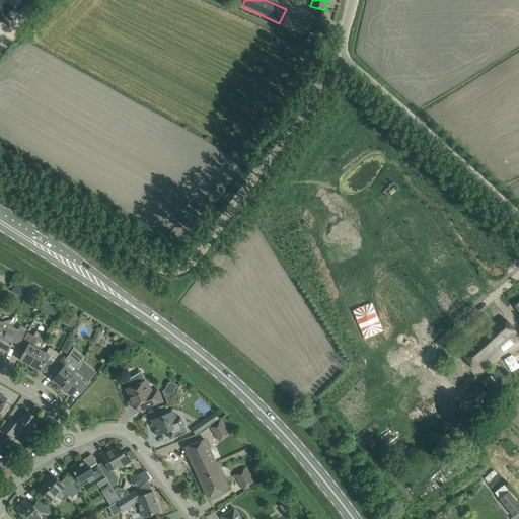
[(21,289),(18,295),(24,298),(27,292),(21,289)]
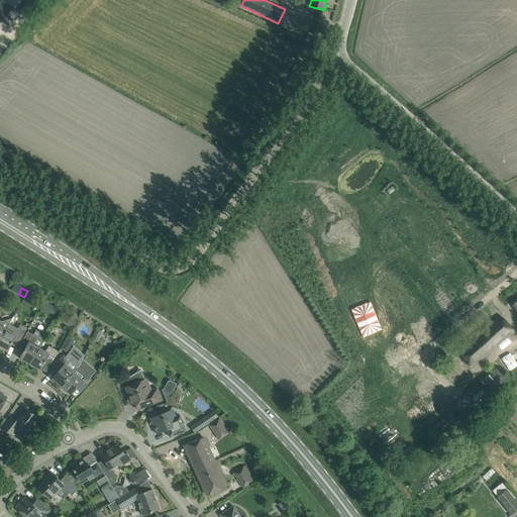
[(55,315),(58,308),(52,305),(47,312),(55,315)]
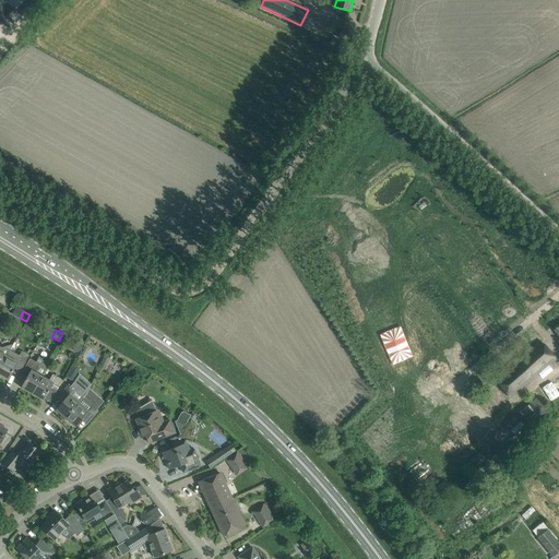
[(556,358),(540,341),(496,379),(510,396),(556,358)]
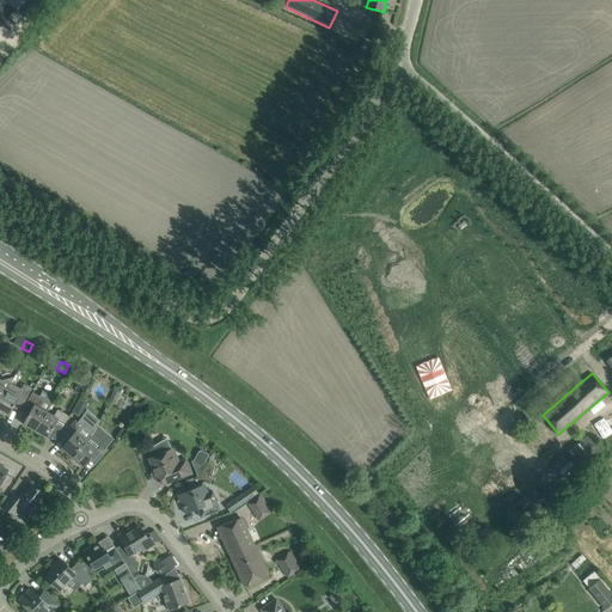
[(84,374),(79,384),(89,389),(93,379),(84,374)]
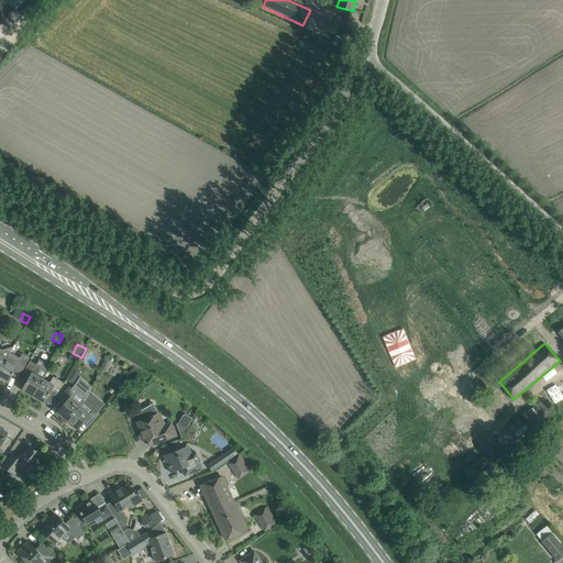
[(0,370),(7,359),(10,353),(13,348),(12,348),(2,350),(0,349),(0,370)]
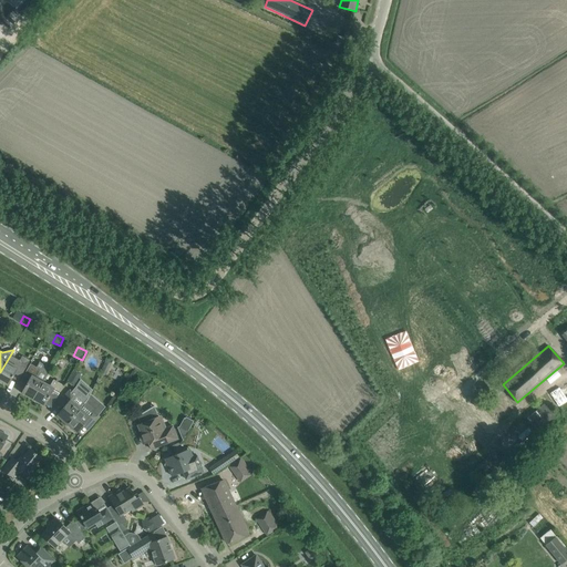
[(7,361),(0,372),(0,381),(8,385),(14,374),(20,378),(27,367),(30,360),(22,356),(20,360),(10,356),(7,361)]
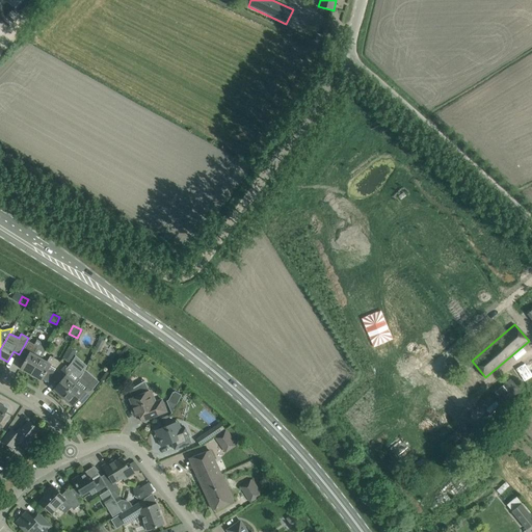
[(31,375),(41,358),(48,346),(37,340),(34,345),(29,341),(21,355),(26,358),(20,369),(31,375)]
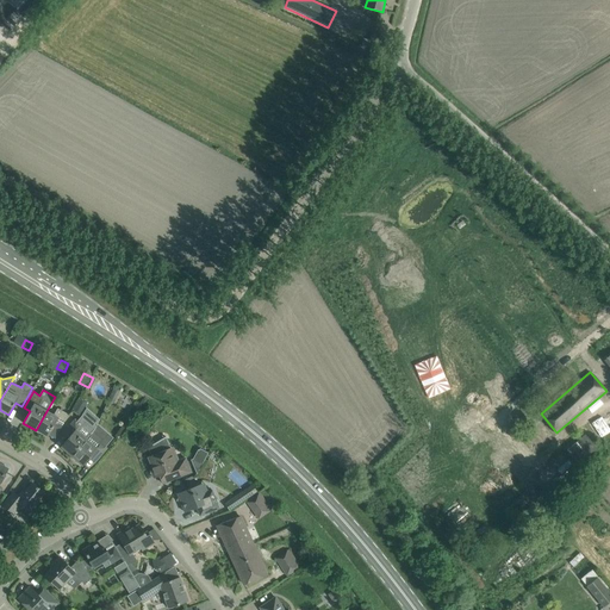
[(85,405),(79,403),(74,412),(79,416),(85,405)]
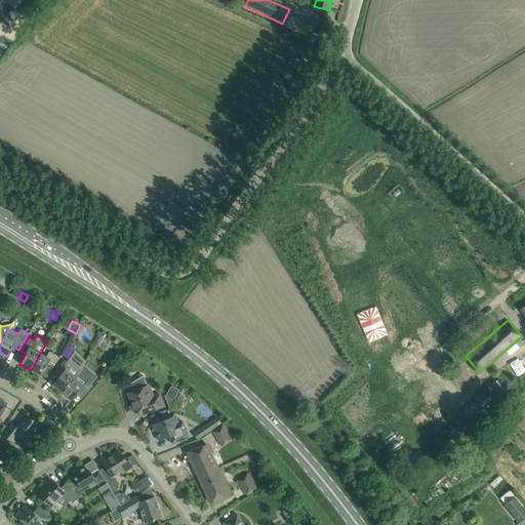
[(40,354),(31,370),(41,376),(45,369),(50,372),(59,357),(49,352),(46,357),(40,354)]
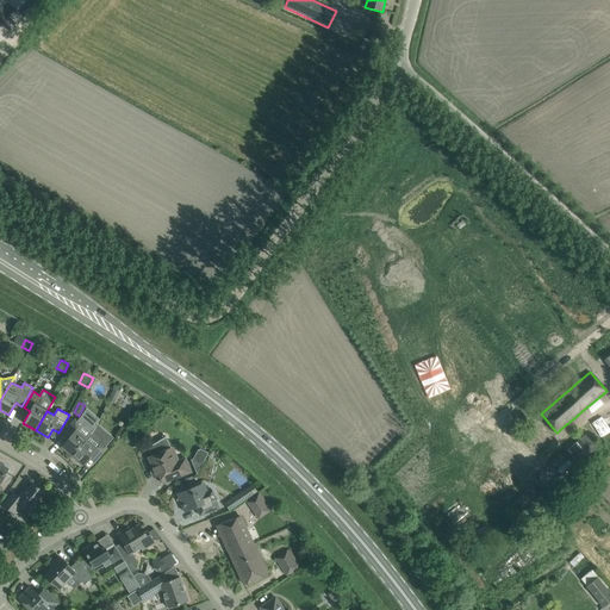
[(609,414),(590,421),(595,437),(609,431),(609,414)]
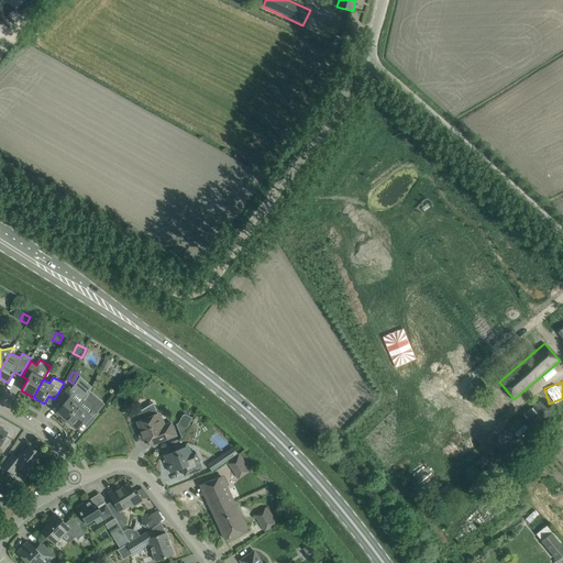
[(75,392),(69,387),(57,401),(62,406),(56,412),(66,421),(86,399),(88,397),(78,388),(75,392)]
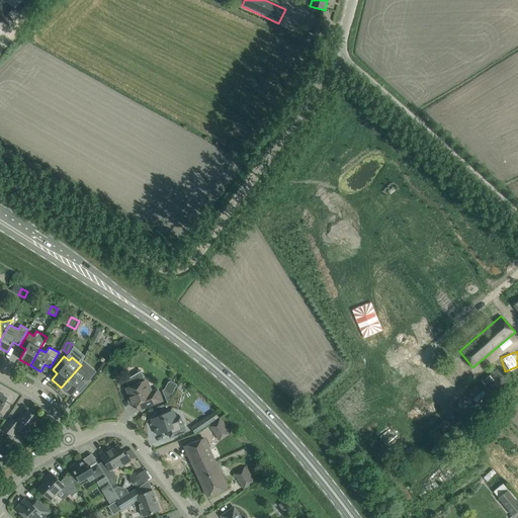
[(83,391),(91,380),(86,375),(87,374),(79,367),(61,387),(70,396),(78,386),(83,391)]
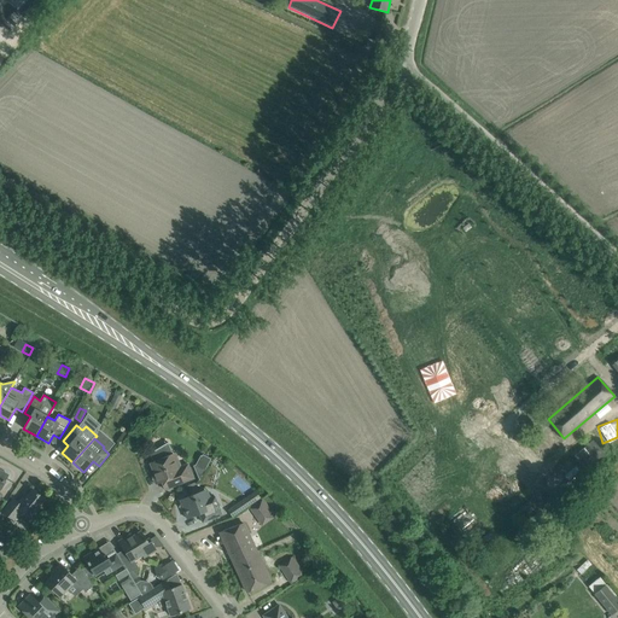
[(593,441),(575,456),(587,470),(605,454),(593,441)]
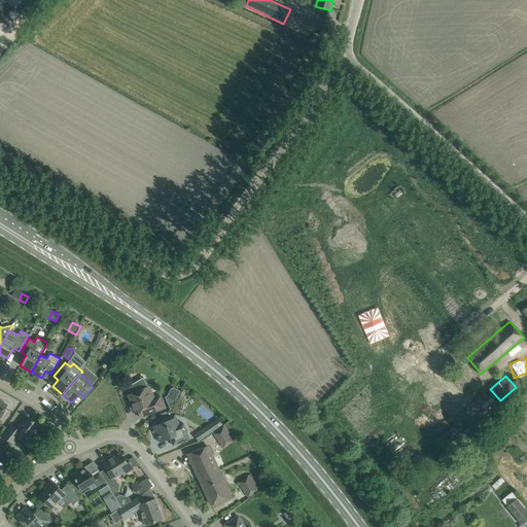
[(146,388),(143,389),(140,381),(144,378),(143,378),(128,387),(128,388),(129,387),(132,394),(128,395),(135,412),(138,411),(141,418),(166,409),(161,396),(151,399),(146,388)]
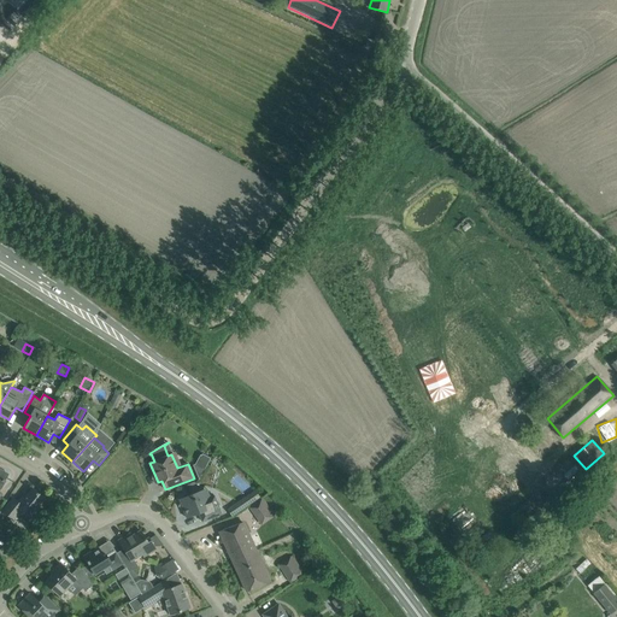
[(203,454),(197,464),(205,469),(211,458),(203,454)]
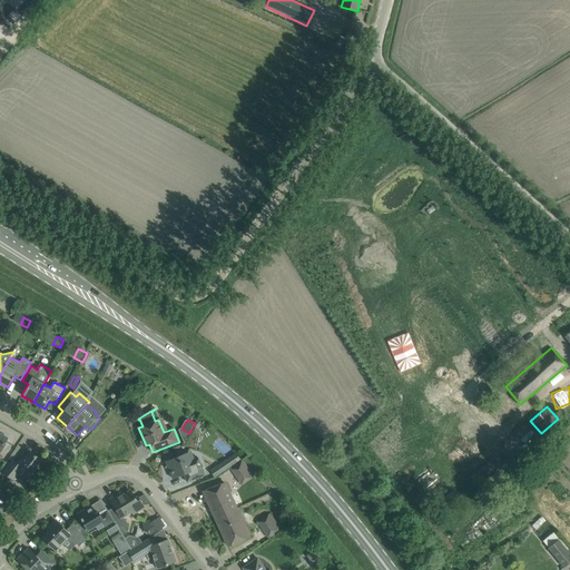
[(28,479),(42,461),(30,451),(19,465),(12,460),(2,472),(13,481),(20,472),(28,479)]
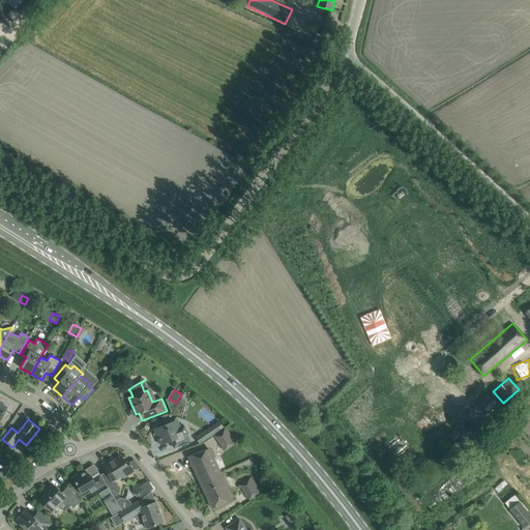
[(176,430),(174,421),(164,425),(158,423),(156,429),(154,430),(155,432),(153,436),(157,437),(160,445),(171,441),(174,448),(190,442),(184,427),(176,430)]
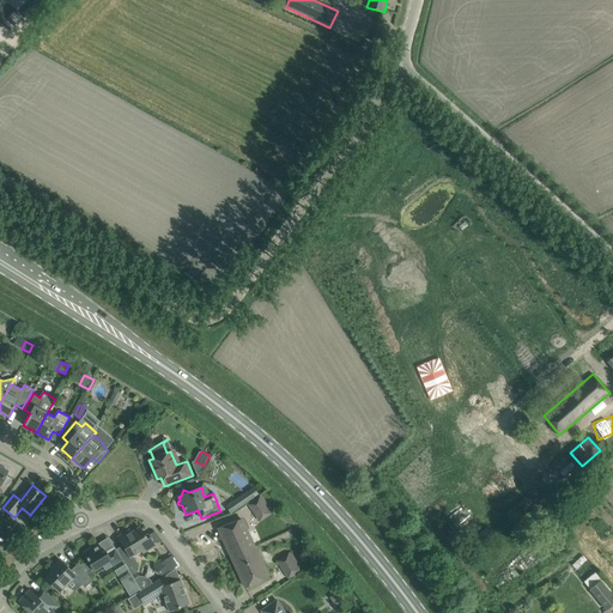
[(254,487),(226,507),(231,514),(259,495),(254,487)]
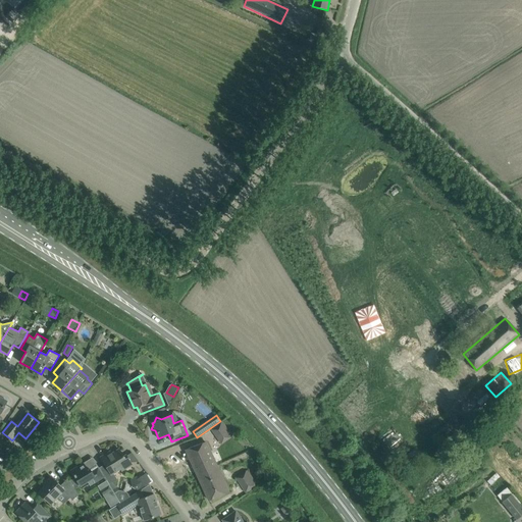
[(228,428),(222,421),(211,429),(216,437),(228,428)]
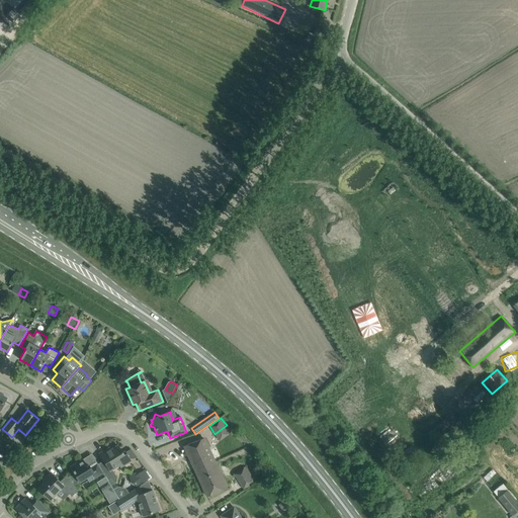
[(196,471),(216,463),(204,439),(184,446),(196,471)]
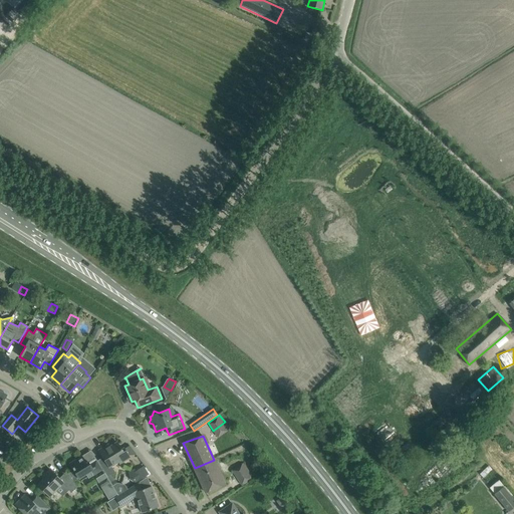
[(102,470),(105,474),(107,477),(115,472),(111,466),(118,462),(119,464),(130,458),(123,448),(121,450),(117,442),(106,449),(104,447),(98,451),(103,457),(97,461),(102,470)]
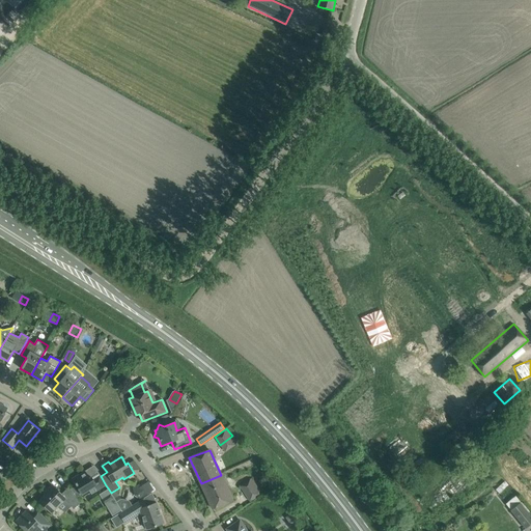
[(106,485),(101,476),(100,475),(100,476),(93,480),(91,477),(89,478),(85,471),(72,479),(82,495),(89,491),(91,495),(106,485)]
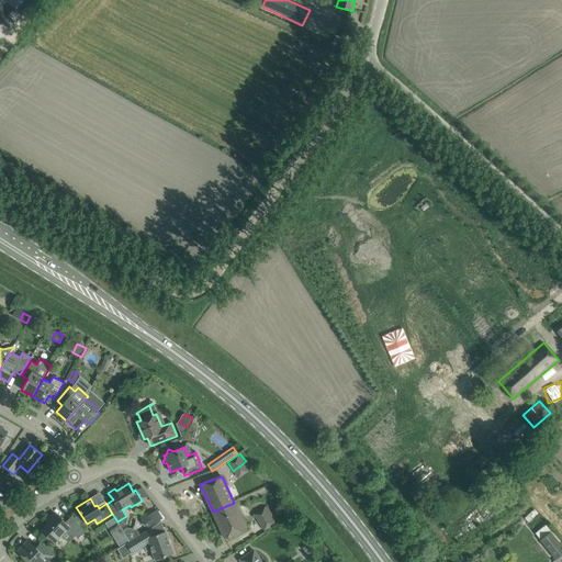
[(234,503),(213,512),(225,538),(246,529),(234,503)]
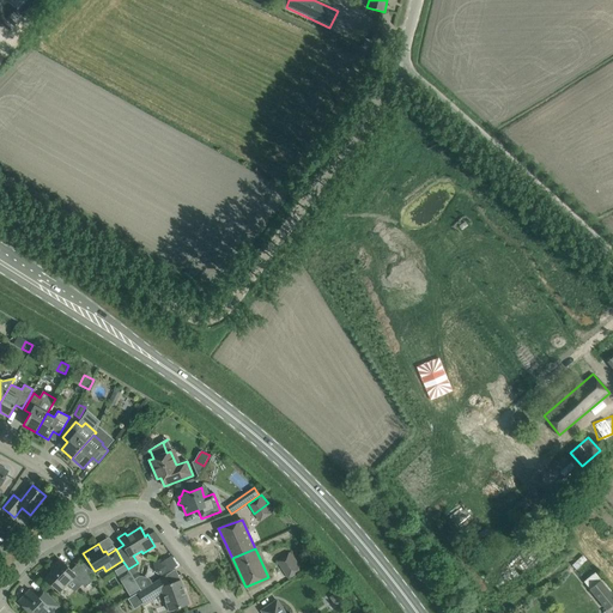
[(171,556),(156,565),(162,575),(177,566),(171,556)]
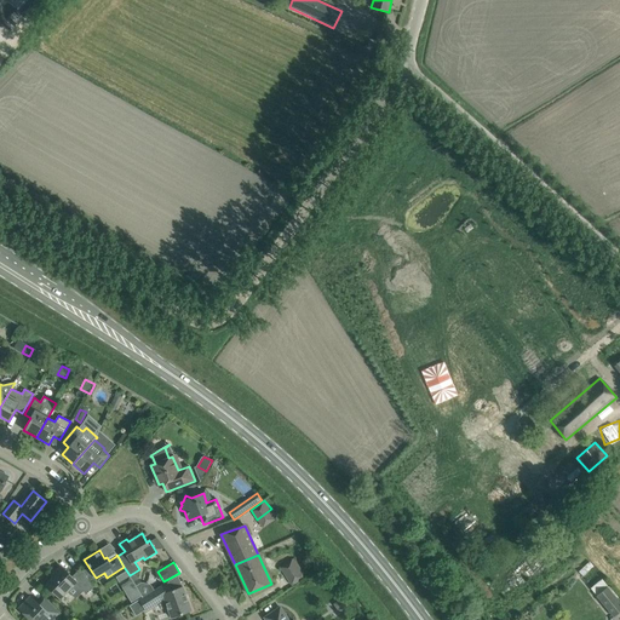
[(52,578),(45,585),(61,600),(75,584),(87,595),(93,587),(80,568),(72,578),(61,566),(51,577),(52,578)]
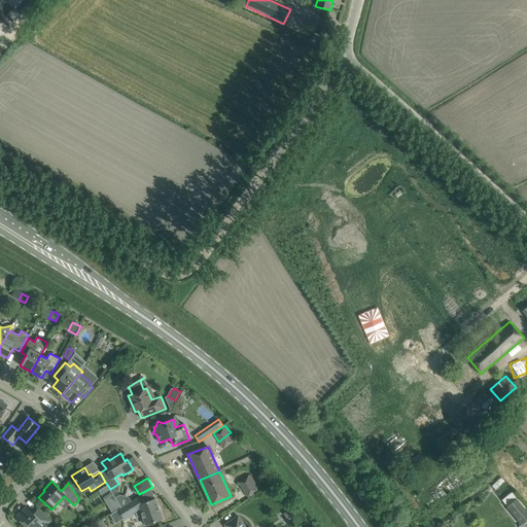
[(255,482),(243,490),(248,498),(260,490),(255,482)]
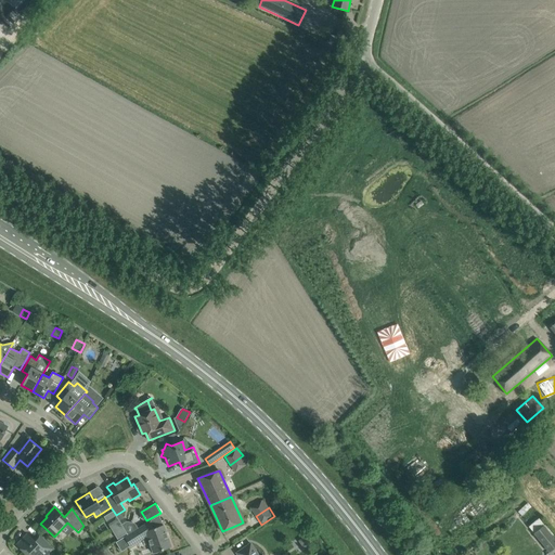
[(118,540),(127,533),(116,515),(114,512),(105,517),(108,521),(107,521),(111,526),(114,530),(113,531),(118,539),(117,539),(118,540)]
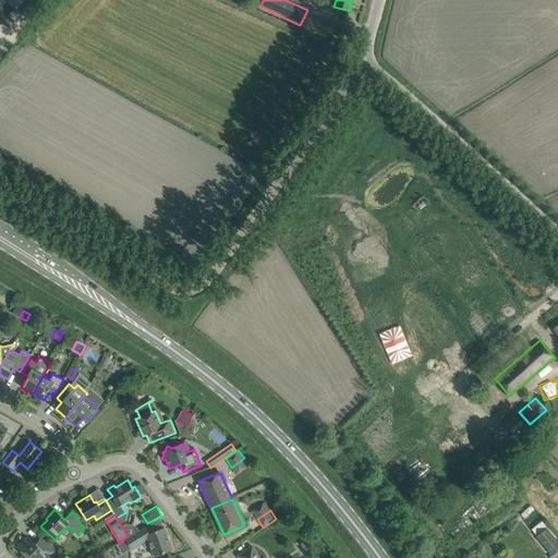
[(121,554),(130,548),(131,550),(136,546),(135,544),(147,536),(155,557),(172,550),(164,529),(154,532),(150,524),(124,541),(116,546),(121,554)]
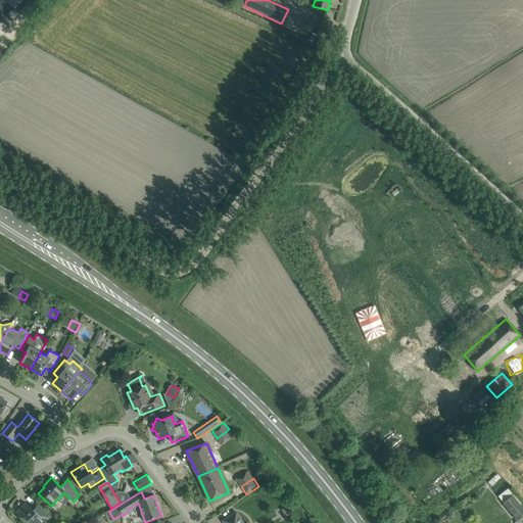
[(518,520),(522,515),(522,510),(511,495),(502,502),(518,520)]
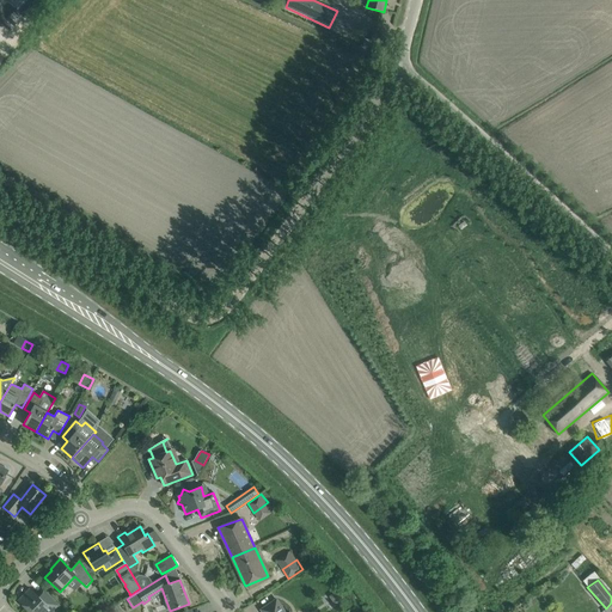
[(28,594),(26,593),(18,601),(29,611),(53,611),(59,606),(43,589),(37,595),(31,591),(28,594)]
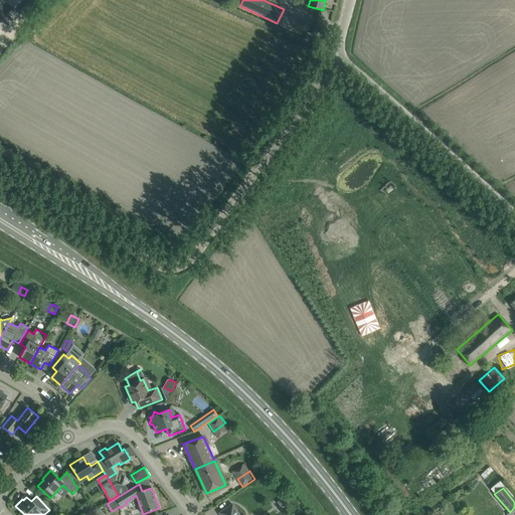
[(239,514),(232,504),(219,513),(220,514),(239,514)]
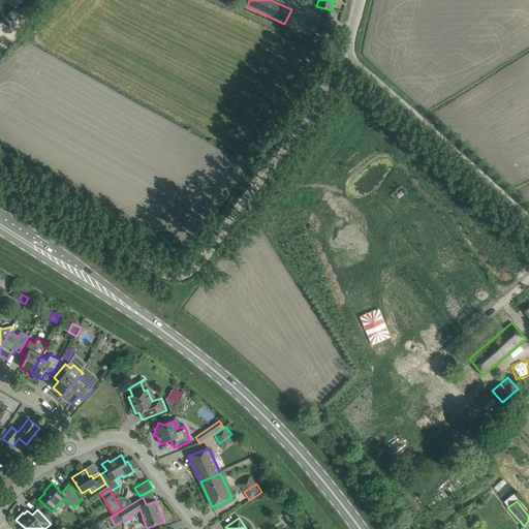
All buildings are outlined.
